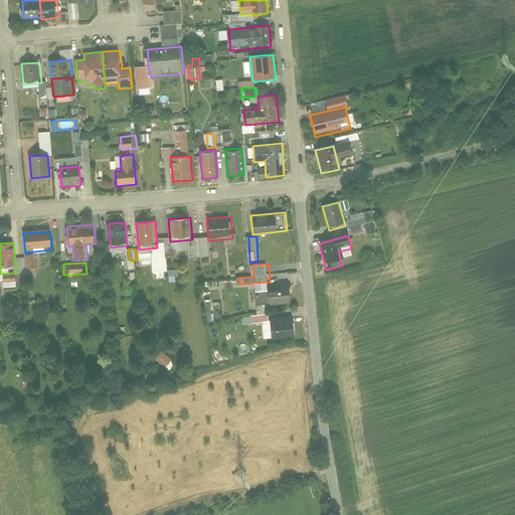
[(178,270),(170,270),(171,281),(178,281),(178,270)]
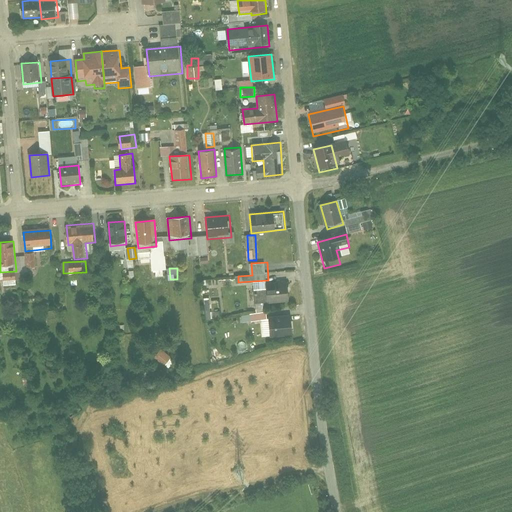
[(291,303),(289,282),(267,284),(269,305),(291,303)]
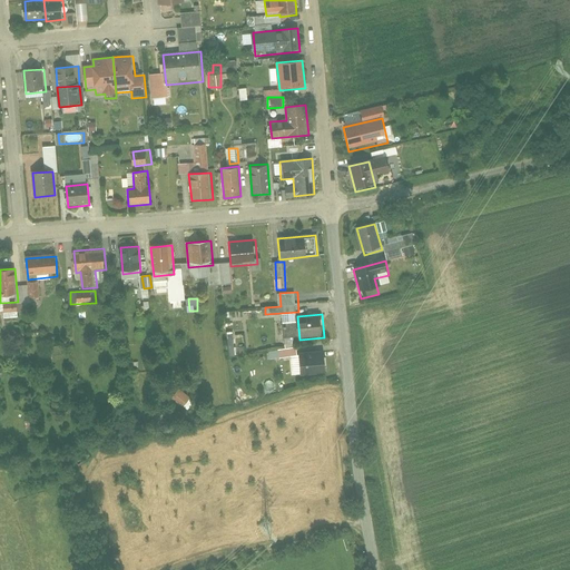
[(327,374),(325,352),(301,355),(303,376),(327,374)]
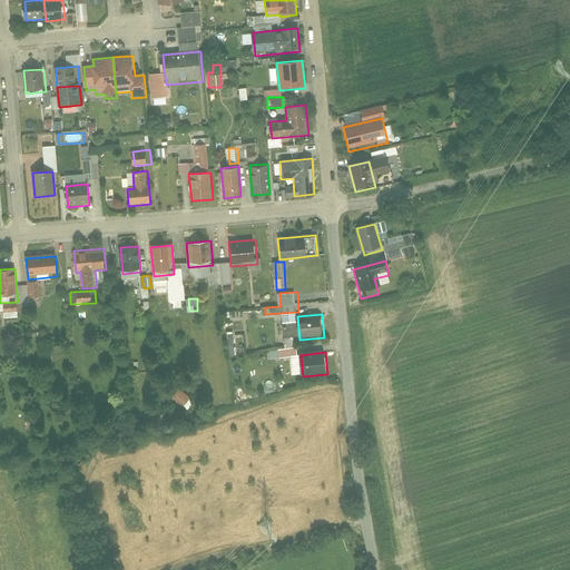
[(182,390),(174,399),(185,408),(193,399),(182,390)]
